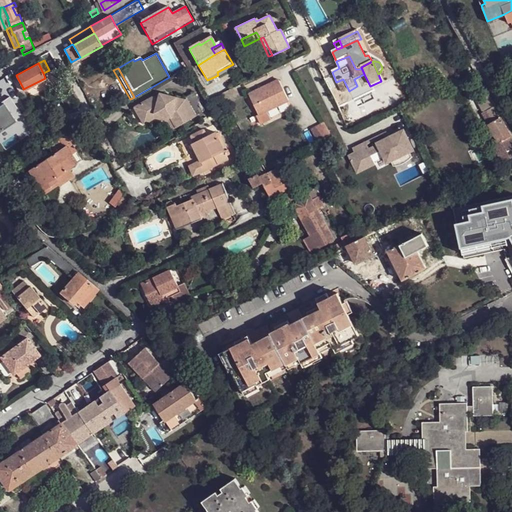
[(19,90),(23,88),(16,75),(12,77),(19,90)]
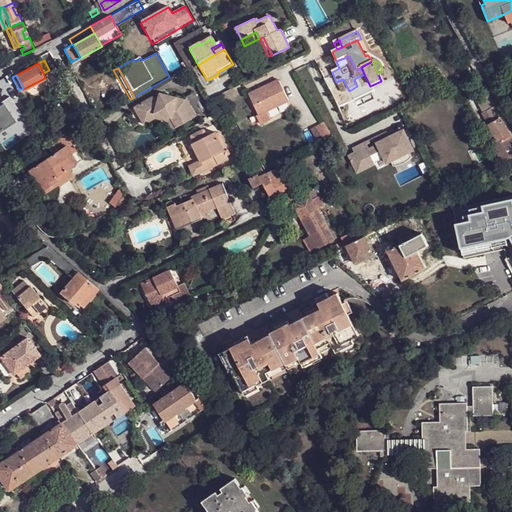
[(247,94),(258,115),(264,112),(268,111),(288,101),(278,80),(247,94)]
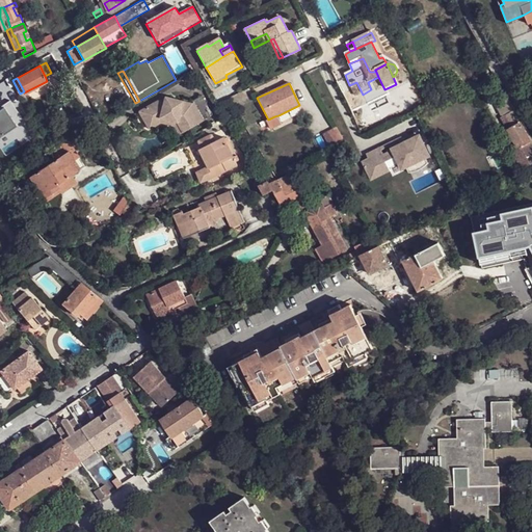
[(160,98),(141,108),(150,123),(163,114),(178,123),(184,132),(213,115),(202,96),(192,101),(193,103),(170,96),(169,101),(165,100),(160,98)]
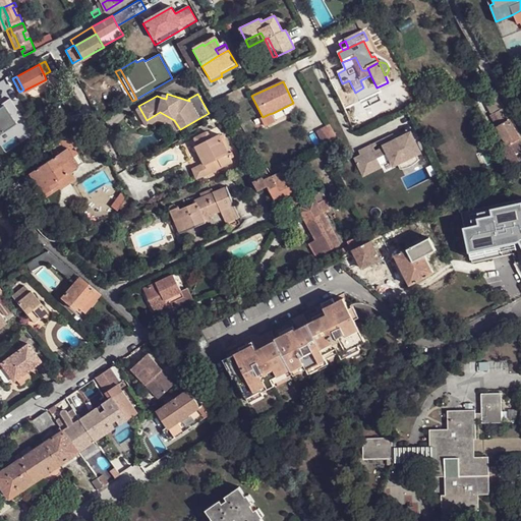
[(0,102),(1,104),(0,105),(0,126),(11,120),(20,132),(29,127),(6,95),(0,99),(0,102)]
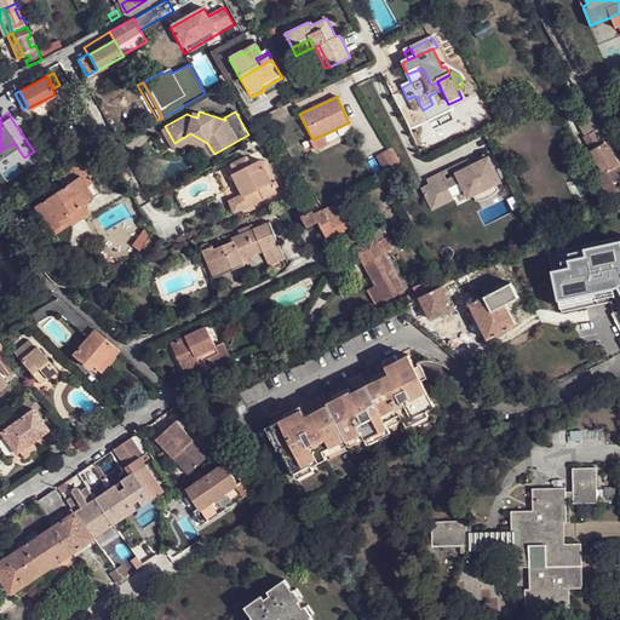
[(619,160),(601,126),(600,128),(606,142),(619,164),(619,166),(619,160)]
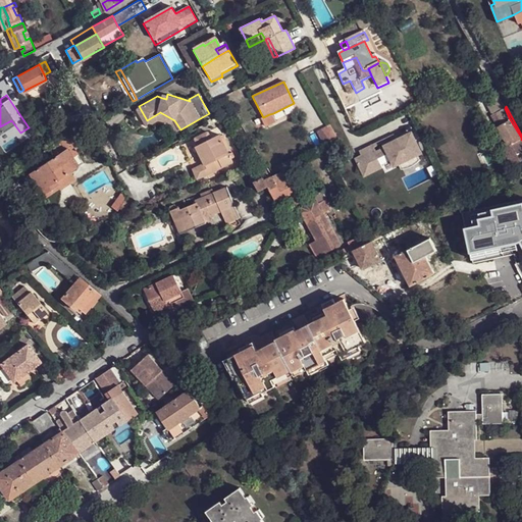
[(494,112),(492,114),(508,145),(504,147),(503,148),(502,150),(502,151),(503,153),(507,161),(511,167),(521,160),(519,155),(521,153),(521,140),(521,138),(520,139),(510,119),(505,108),(494,112)]
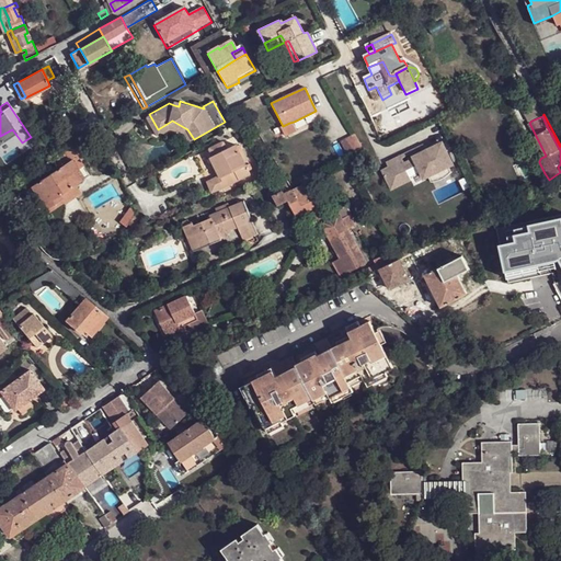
[(172,121),(158,129),(159,133),(172,126),(184,134),(190,141),(194,139),(187,129),(172,121)]
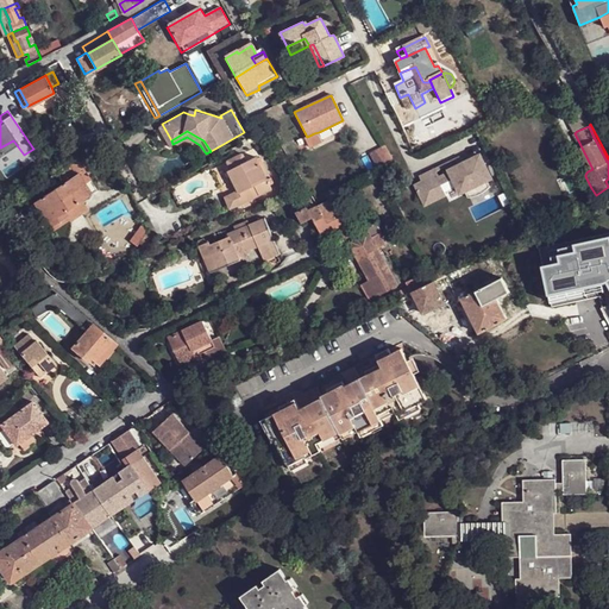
[(319,143),(314,133),(307,137),(302,139),(307,149),(319,143)]
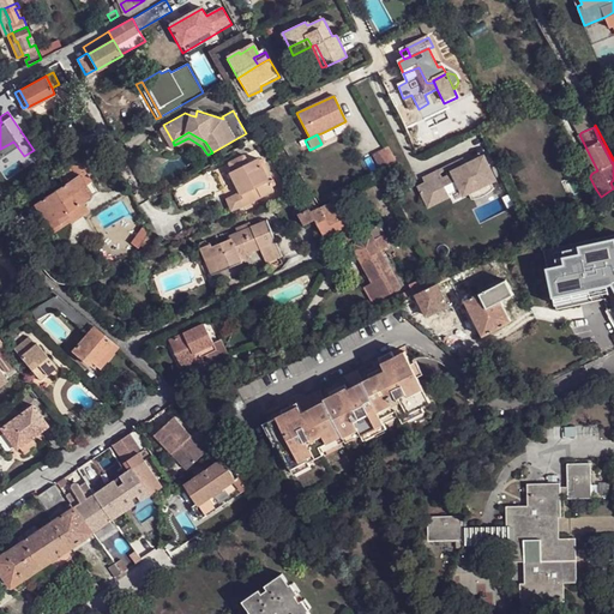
[(399,166),(387,146),(361,158),(372,179),(399,166)]
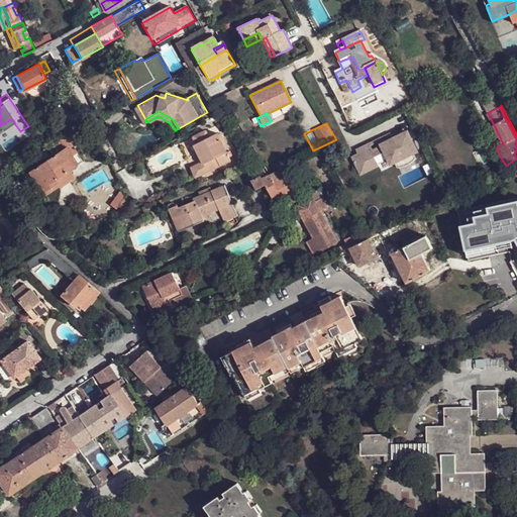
[(354,154),(360,168),(379,159),(380,162),(390,157),(393,163),(396,162),(406,157),(416,152),(417,151),(419,150),(410,130),(395,137),(384,142),(385,145),(375,149),(373,145),(359,151),(354,154)]
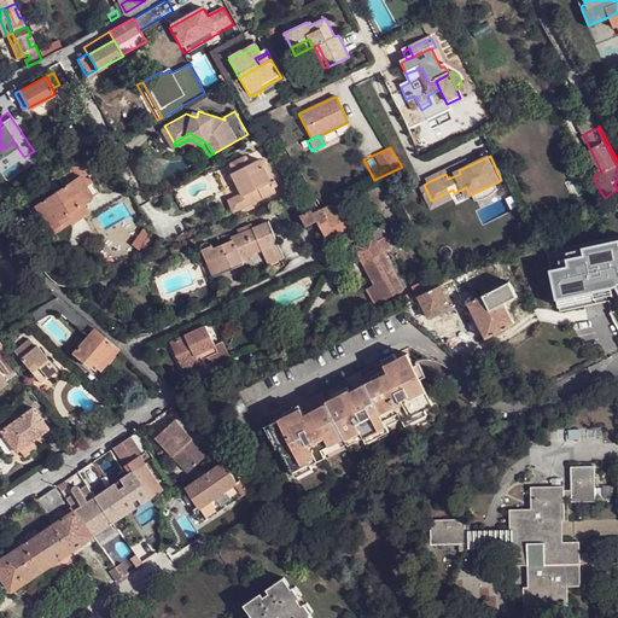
[(245,158),(228,165),(233,175),(231,176),(240,196),(227,202),(233,215),(275,196),(258,162),(250,167),(245,158)]
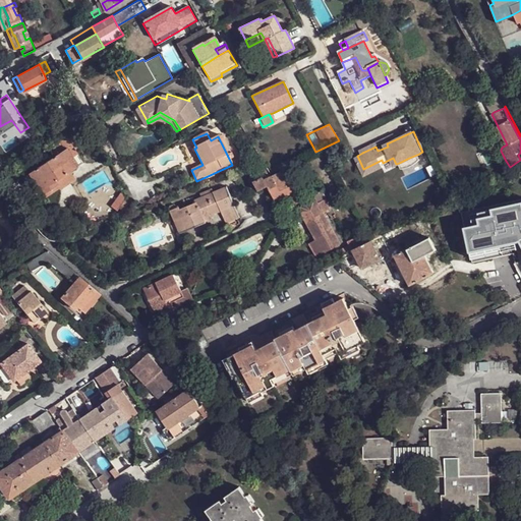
[(396,133),(361,150),(362,153),(375,147),(378,151),(388,147),(387,143),(398,138),(396,133)]
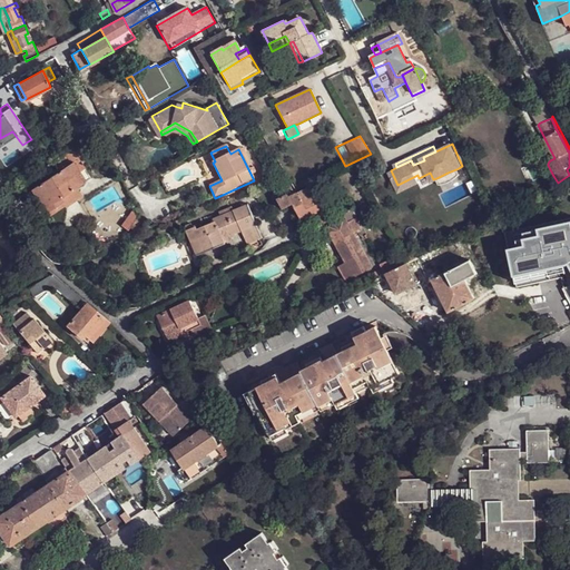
[(58,172),(72,161),(67,154),(52,163),(58,172)]
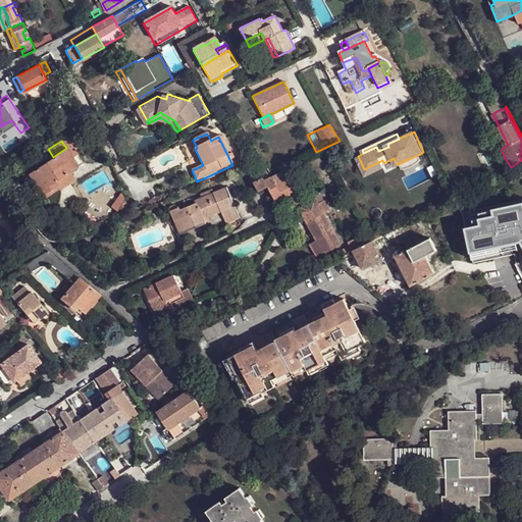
[(37,185),(43,194),(58,184),(55,179),(67,172),(75,166),(70,158),(72,157),(66,148),(53,157),(29,172),(29,173),(37,185)]
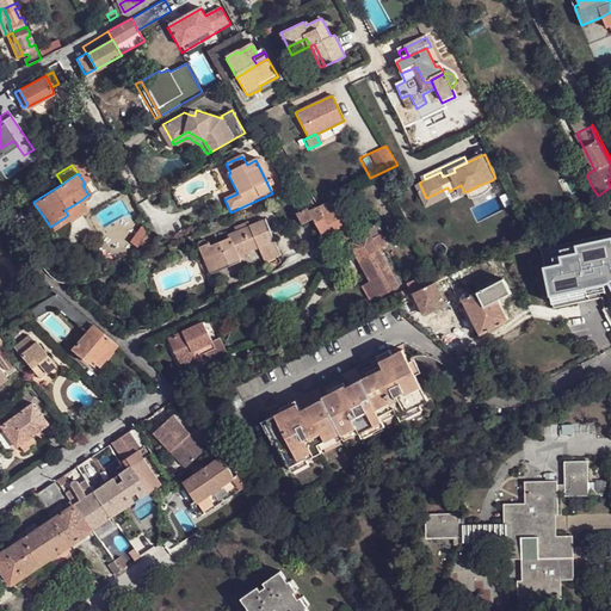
[(468,191),(471,197),(477,196),(482,195),(487,192),(491,190),(494,186),(492,180),(480,185),(468,191)]
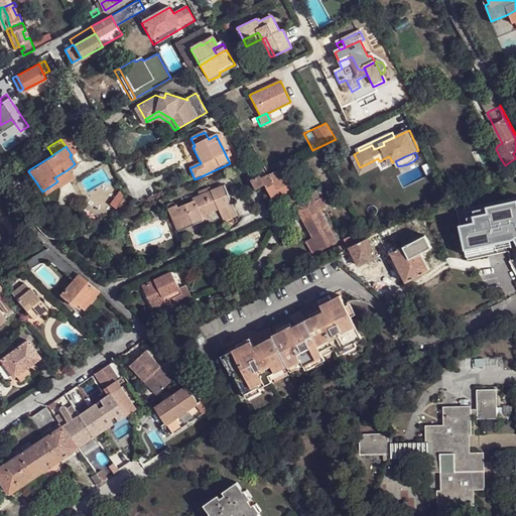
[(378,158),(360,167),(362,172),(380,164),(379,161),(378,158)]
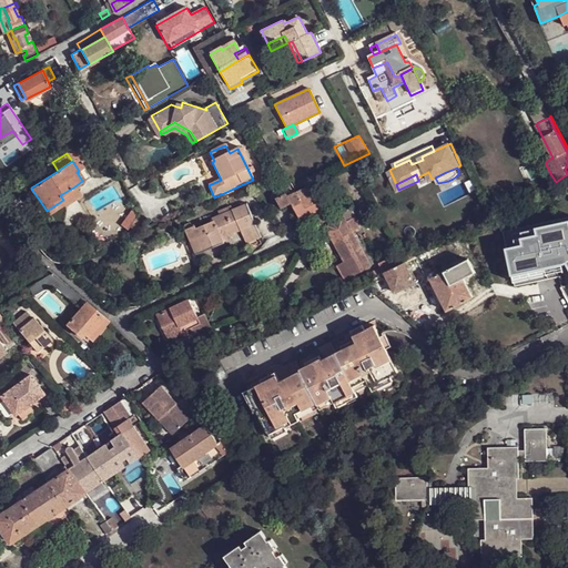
[(272,188),(277,198),(287,193),(287,196),(296,192),(294,189),(290,180),(272,188)]
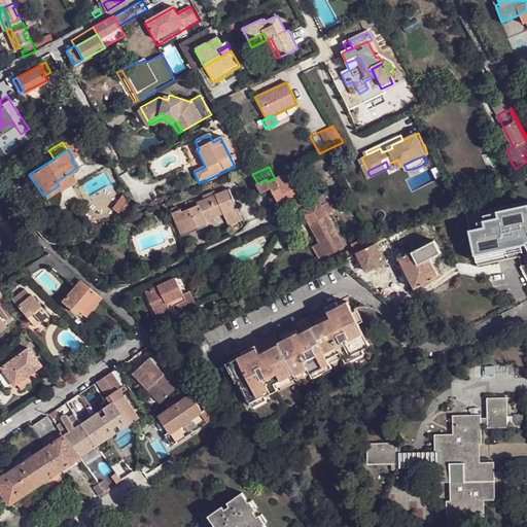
[(289,181),(285,173),(275,178),(267,182),(267,179),(257,183),(261,192),(271,188),(272,190),(289,181)]
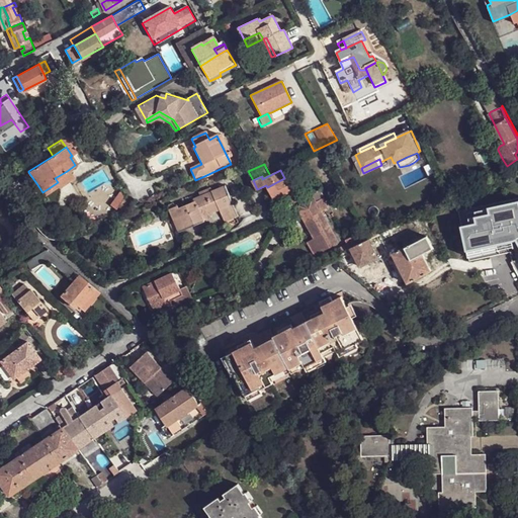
[(58,182),(59,185),(71,177),(67,171),(55,178),(58,182)]
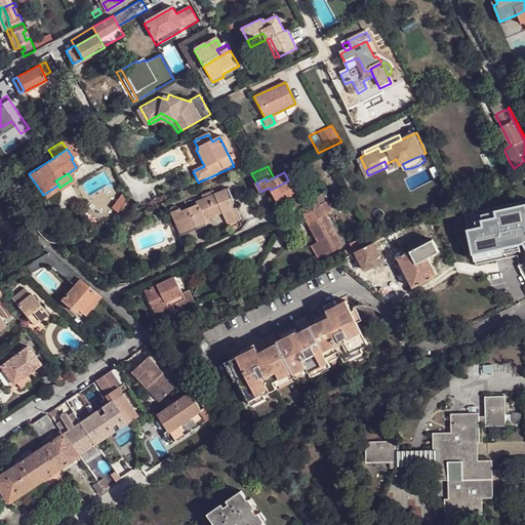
[(37,186),(29,174),(25,177),(32,189),(37,186)]
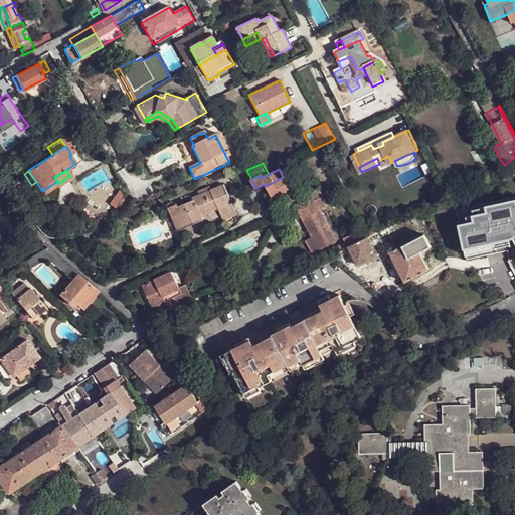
[(266,186),(272,197),(288,190),(295,186),(295,185),(290,175),(283,177),(266,186)]
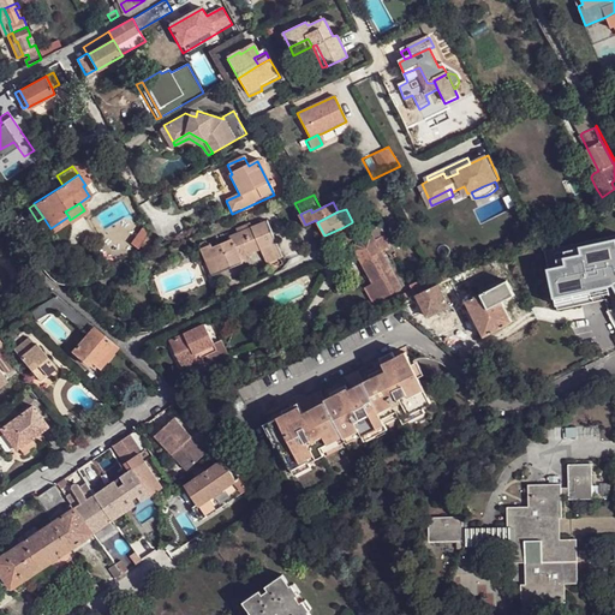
[(51,228),(53,232),(70,220),(69,216),(51,228)]
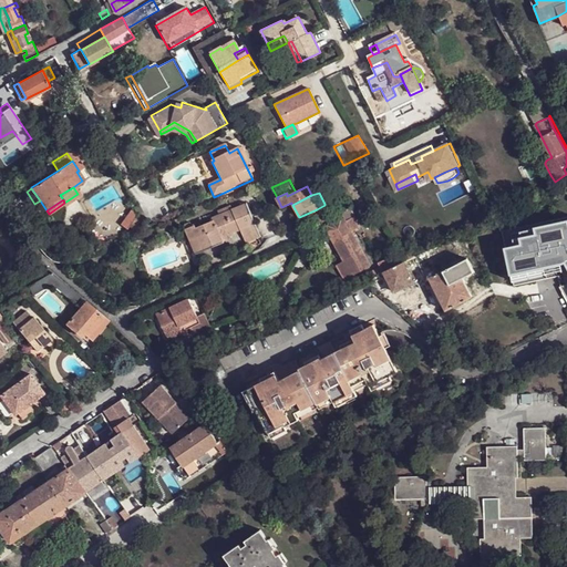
[(47,210),(40,200),(34,204),(41,214),(47,210)]
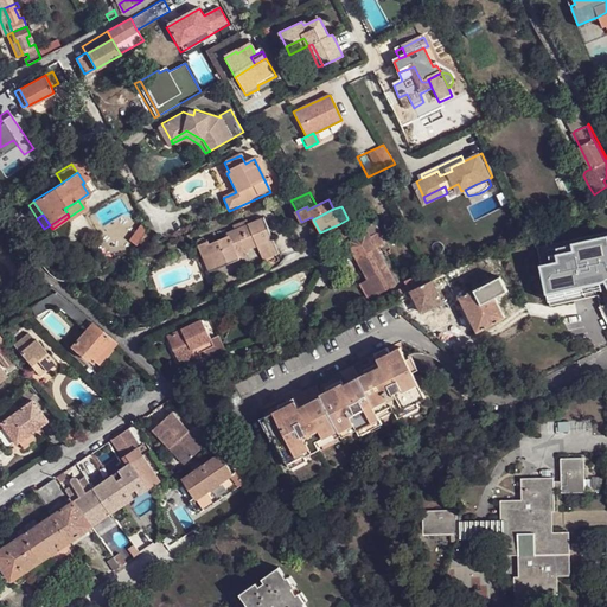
[(249,223),(259,244),(274,238),(266,216),(249,223)]
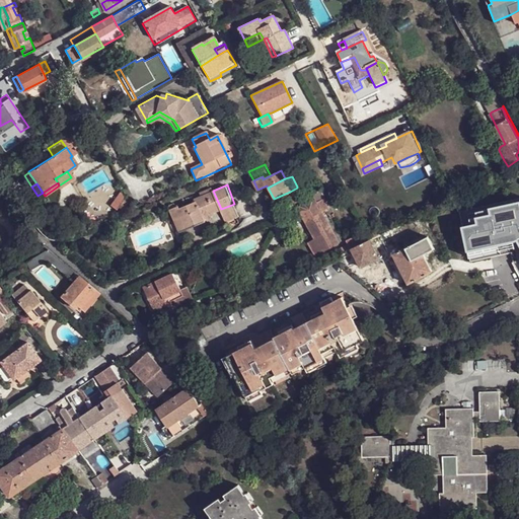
[(301,199),(305,196),(299,186),(297,187),(297,188),(290,192),(295,202),(301,199)]
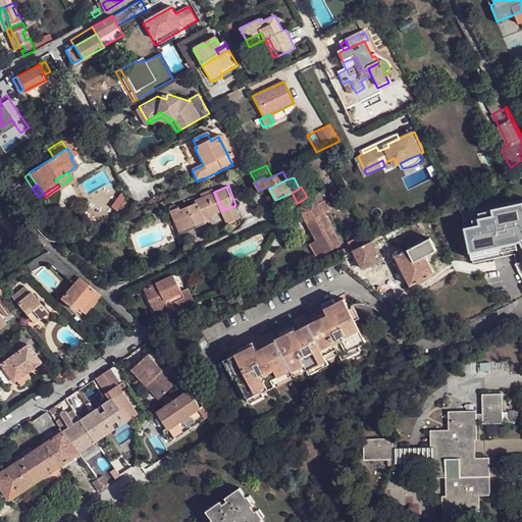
[(328,200),(322,190),(314,194),(316,197),(319,205),(328,200)]
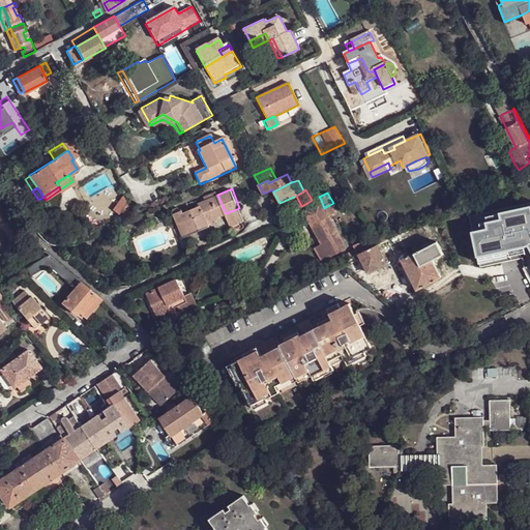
[(217,195),(200,203),(207,222),(215,218),(226,213),(217,195)]
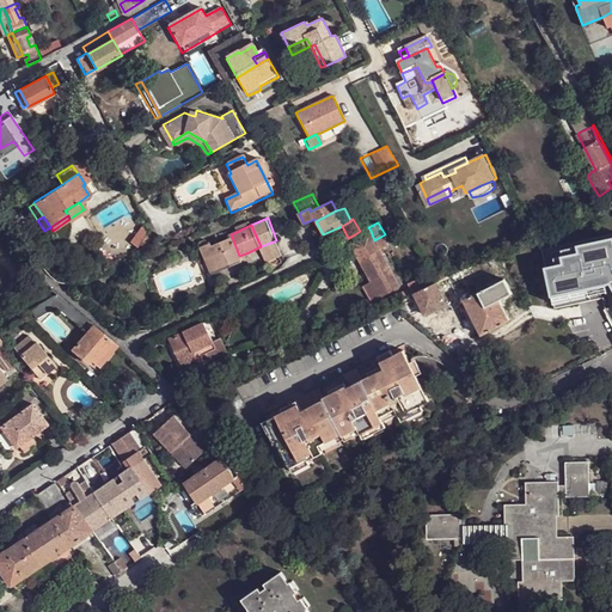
[(148,231),(141,226),(138,232),(130,242),(136,248),(148,231)]
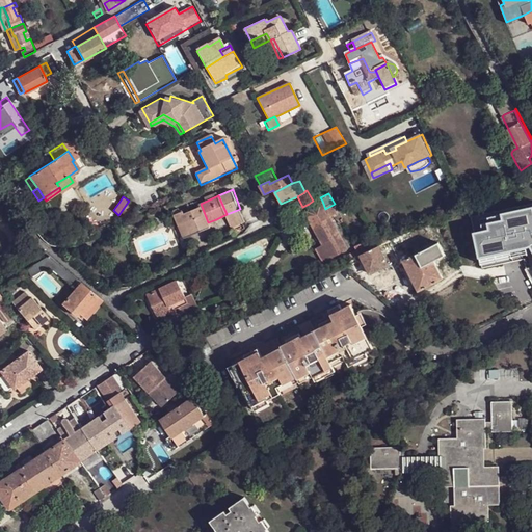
[(309,204),(311,207),(322,201),(320,197),(313,201),(309,204)]
